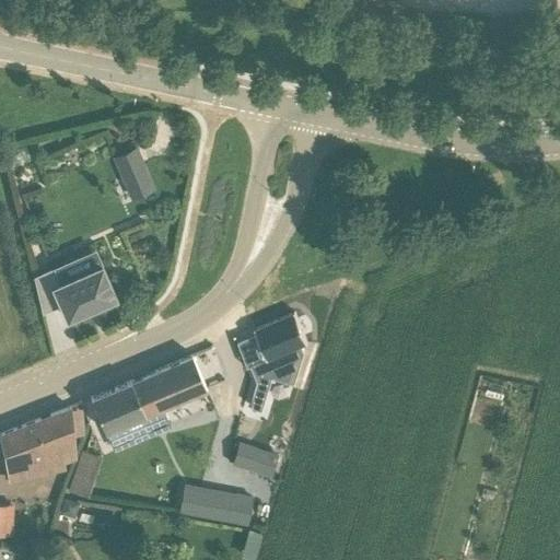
[(131,200),(156,190),(138,148),(114,159),(131,200)]
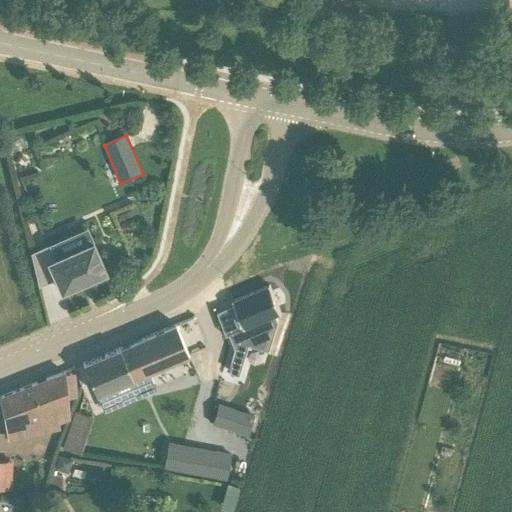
[(65,300),(109,281),(88,232),(51,249),(48,244),(30,252),(39,283),(55,276),(65,300)]
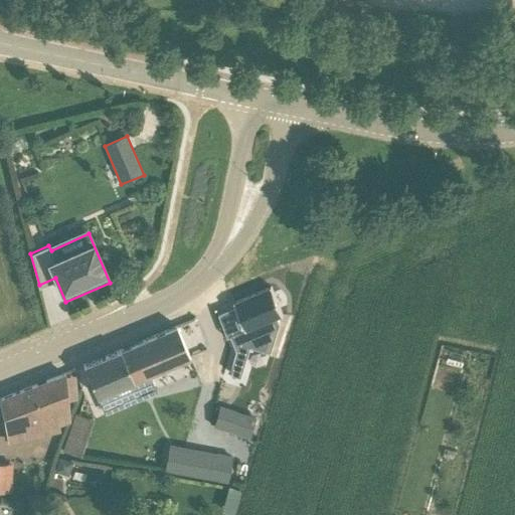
[(234,301),(245,327),(230,334),(231,335),(237,349),(230,372),(241,376),(250,345),(272,351),(280,322),(278,316),(283,314),(272,286),(234,301)]
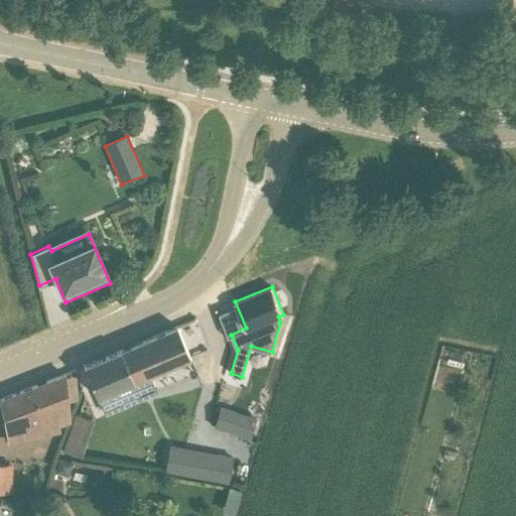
[(151,374),(190,358),(177,326),(84,366),(103,411),(157,388),(151,374)]
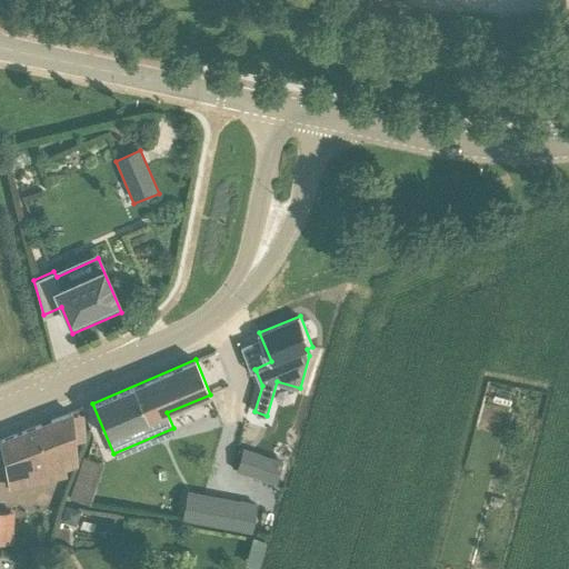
[(66,468),(79,465),(76,441),(81,440),(77,415),(71,416),(70,412),(0,440),(0,442),(9,488),(68,475),(66,468)]
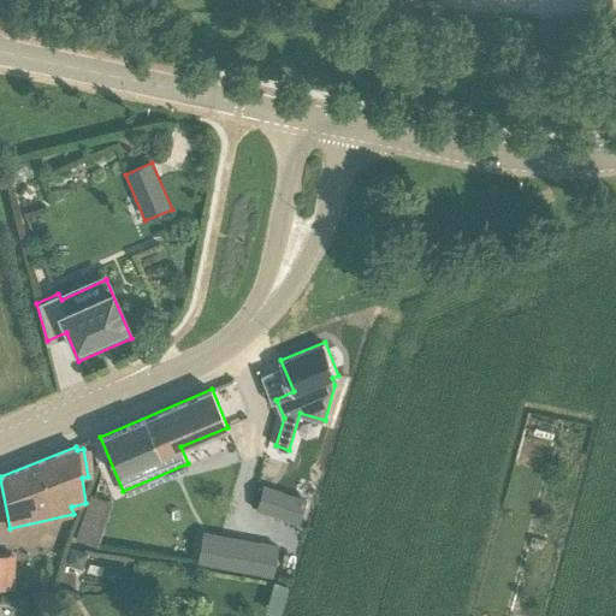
[(255,508),(301,521),(308,497),(262,484),(255,508)]
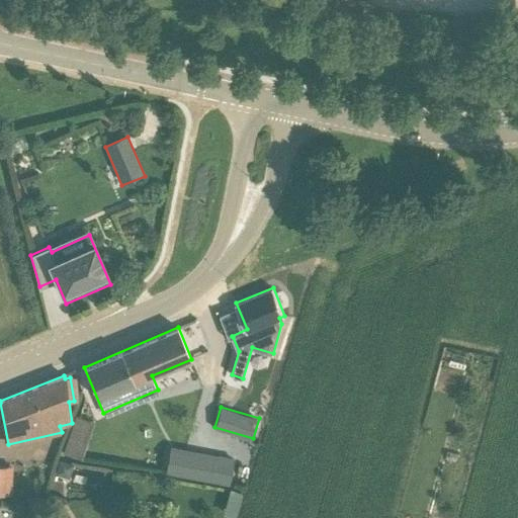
[(94,421),(76,416),(64,450),(82,456),(94,421)]
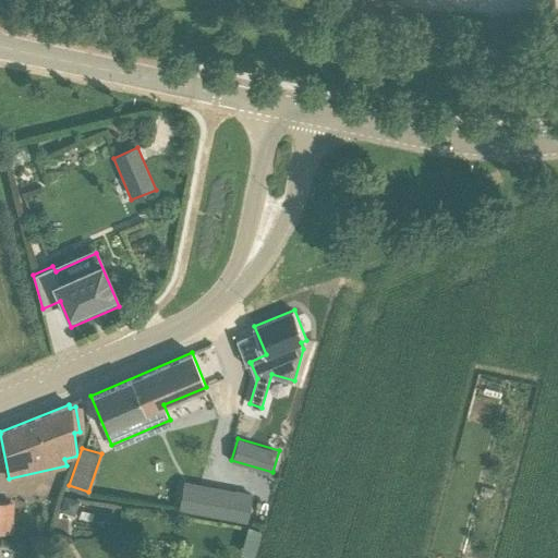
[(251,493),(185,481),(180,509),(246,521),(251,493)]
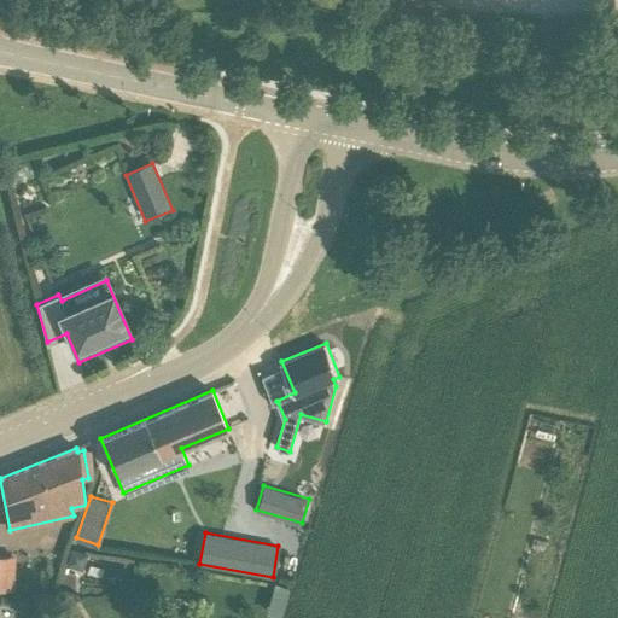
[(65,565),(82,570),(87,553),(71,548),(65,565)]
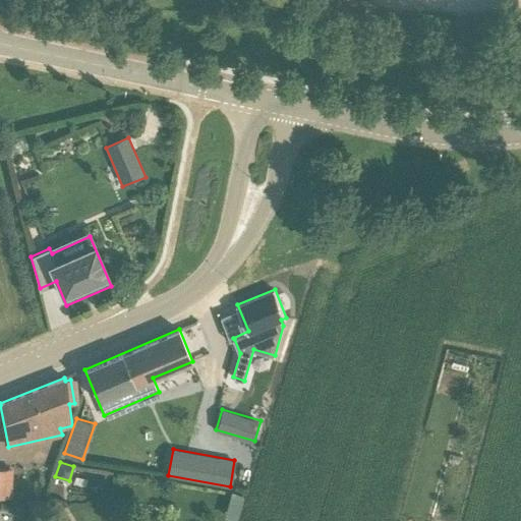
[(29,509),(41,513),(44,503),(32,499),(29,509)]
